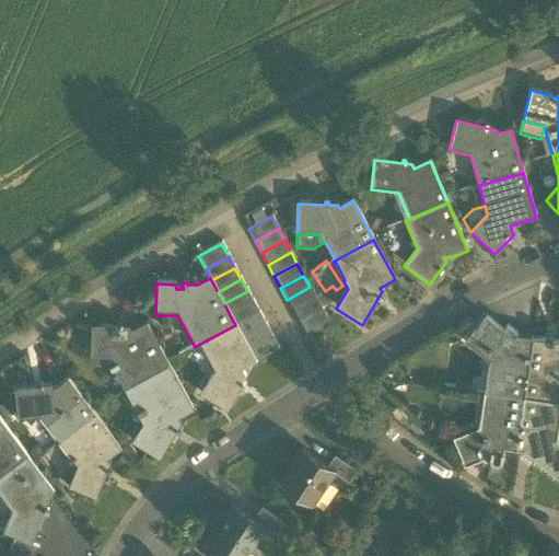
[(316,299),(310,287),(287,300),(293,312),(316,299)]
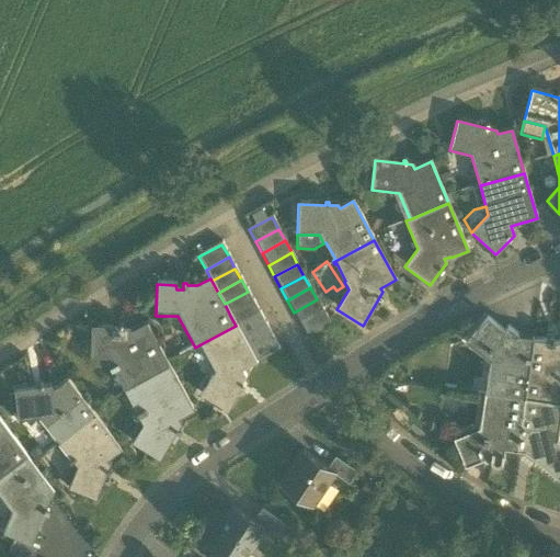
[(236,326),(237,327),(260,315),(254,303),(248,292),(225,304),(230,316),(236,326)]
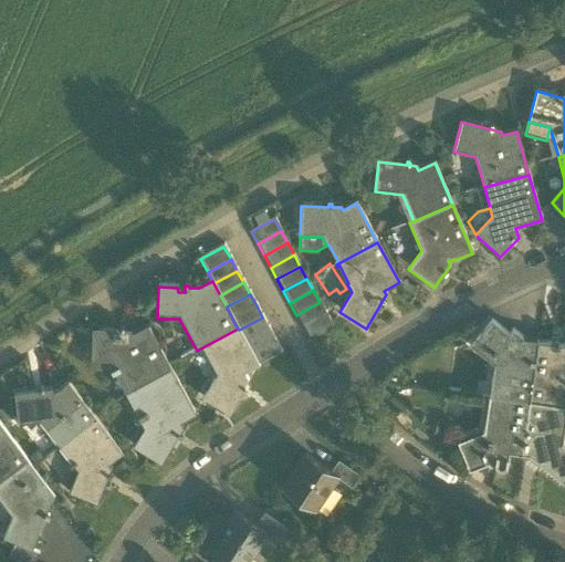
[(326,314),(320,302),(296,315),(303,326),(326,314)]
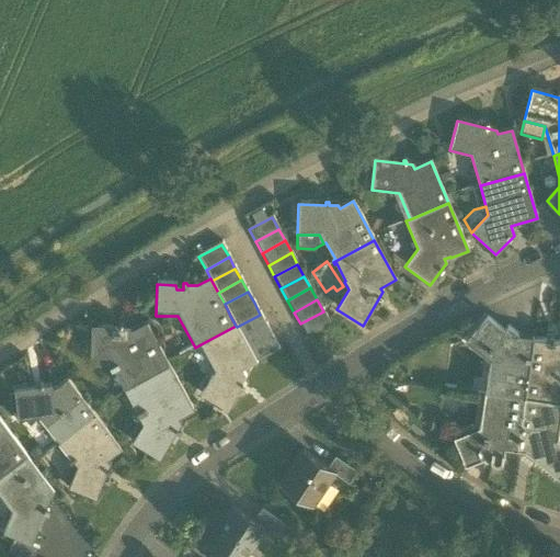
[(330,324),(323,311),(300,324),(307,336),(330,324)]
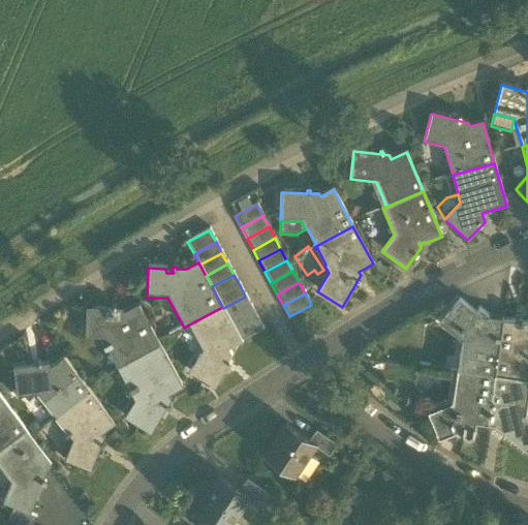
[(223,308),(229,319),(251,308),(245,297),(223,308)]
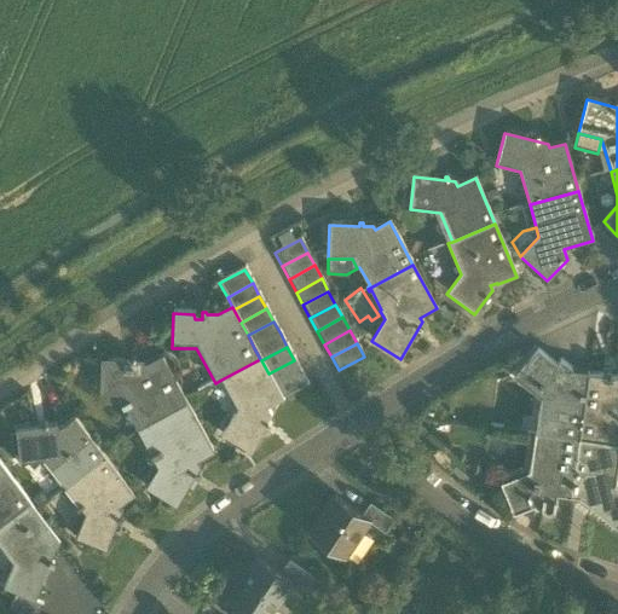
[(538,413),(535,435),(578,442),(587,384),(570,382),(571,370),(560,361),(556,366),(537,352),(515,378),(535,393),(538,388),(547,394),(543,415),(538,413)]
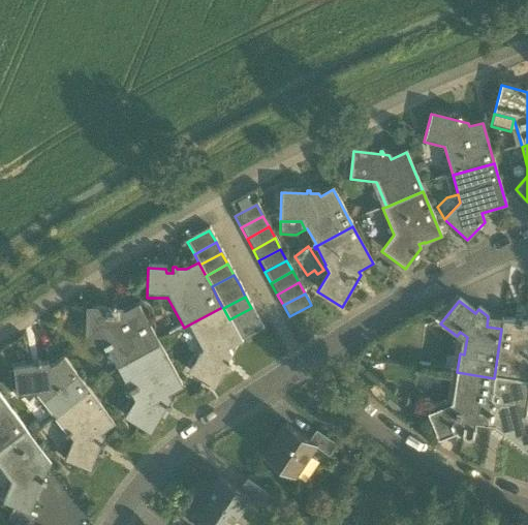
[(105,339),(121,368),(160,347),(137,306),(123,314),(121,310),(86,309),(85,338),(105,339)]
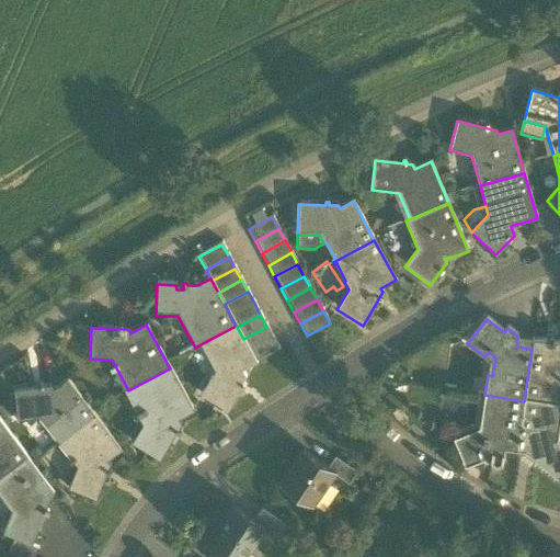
[(237,327),(236,326),(201,344),(216,373),(201,397),(227,412),(241,389),(243,389),(244,387),(241,385),(246,378),(242,372),(256,364),(256,363),(250,351),(243,339),(237,327)]
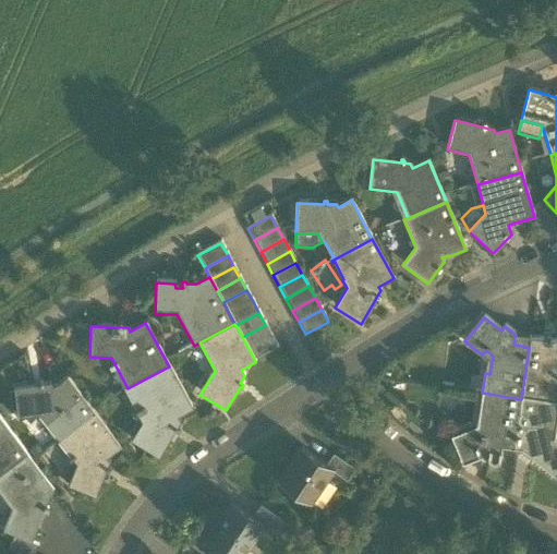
[(242,337),(249,349),(271,336),(265,325),(242,337)]
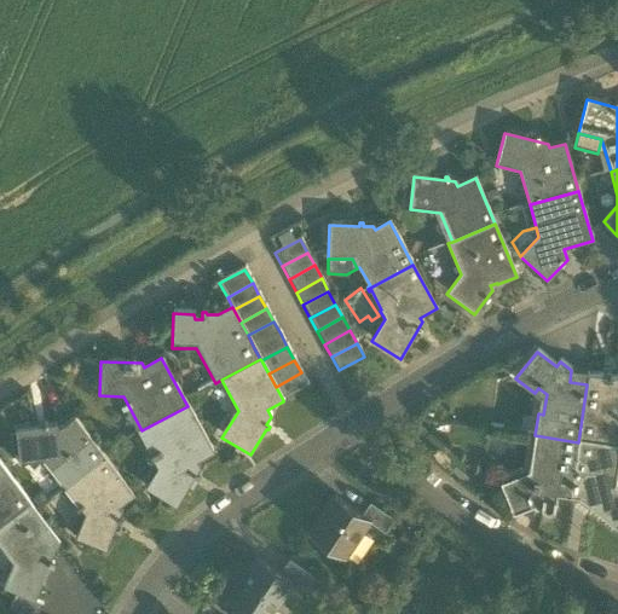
[(309,386),(301,372),(276,387),(283,400),(309,386)]
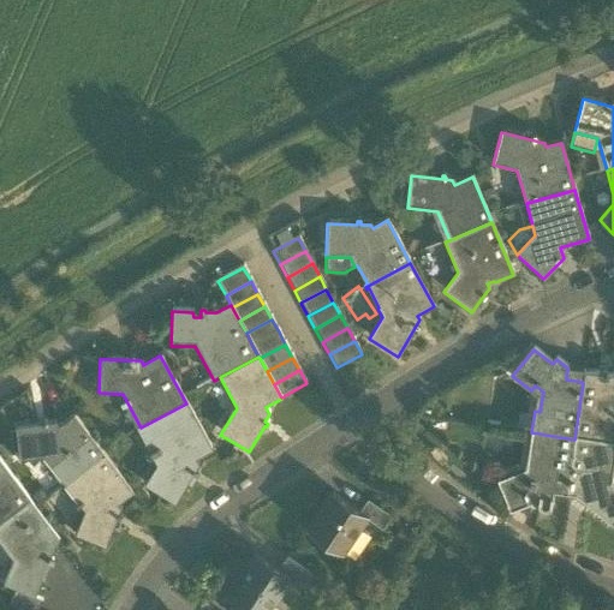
[(583,382),(574,440),(613,444),(613,374),(610,376),(584,372),(583,382)]
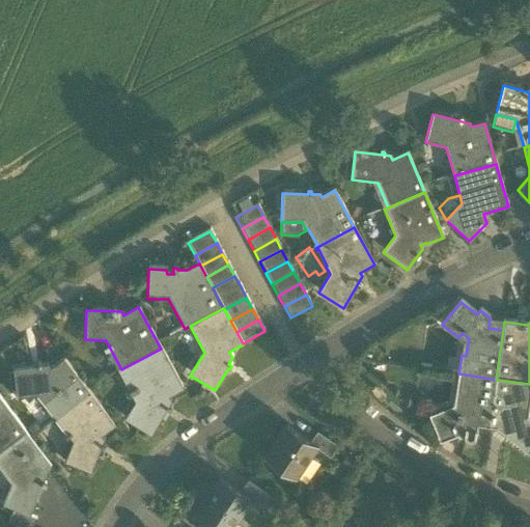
[(184,391),(161,349),(121,369),(138,398),(124,420),(150,436),(171,404),(169,398),(184,391)]
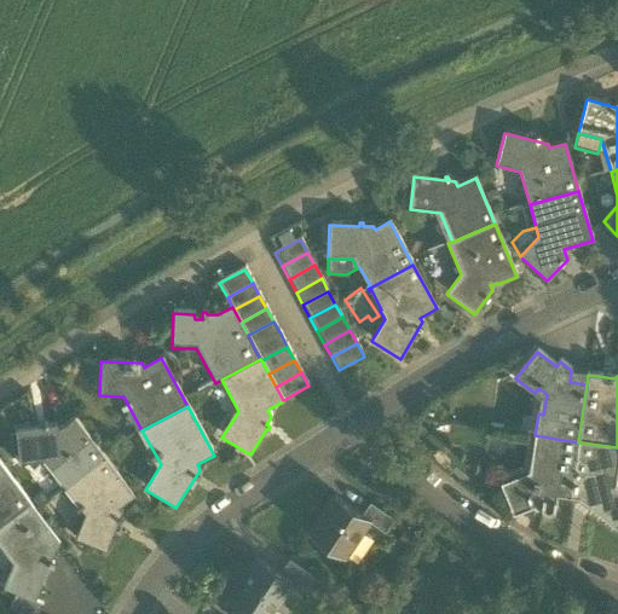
[(42,463),(63,490),(104,459),(74,420),(58,432),(55,427),(46,428),(46,427),(44,427),(44,429),(15,433),(19,467),(42,463)]
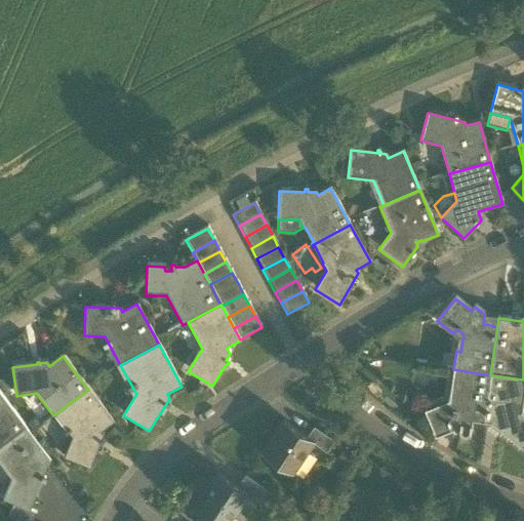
[(483,424),(490,375),(453,369),(448,402),(425,411),(435,439),(453,432),(458,432),(459,436),(464,438),(468,437),(470,434),(472,423),(483,424)]
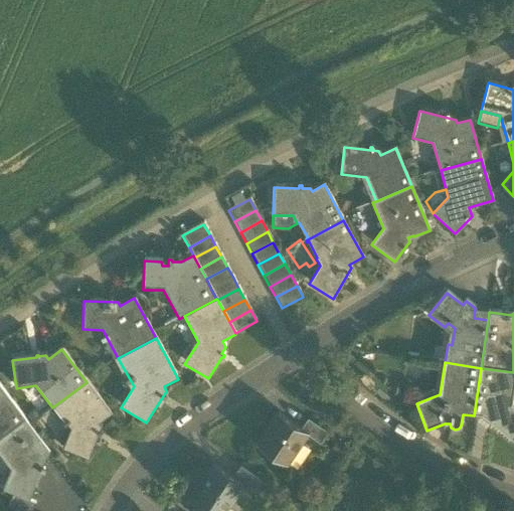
[(513,388),(513,372),(481,368),(474,415),(480,416),(513,443),(513,440),(513,406),(512,405),(513,388)]
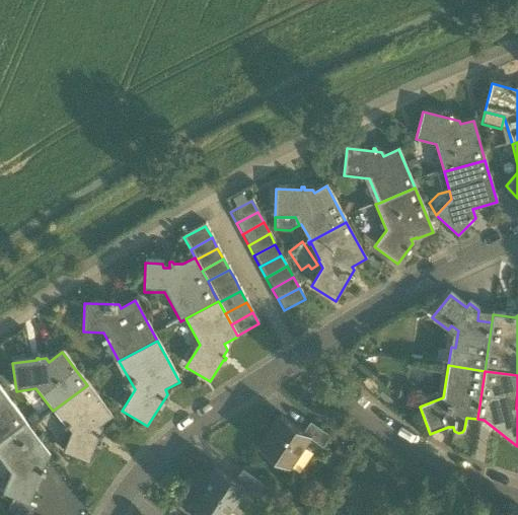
[(112,418),(87,385),(53,411),(65,427),(63,428),(64,430),(66,428),(70,434),(62,453),(88,464),(98,439),(101,440),(102,437),(99,437),(101,431),(99,428),(112,418)]
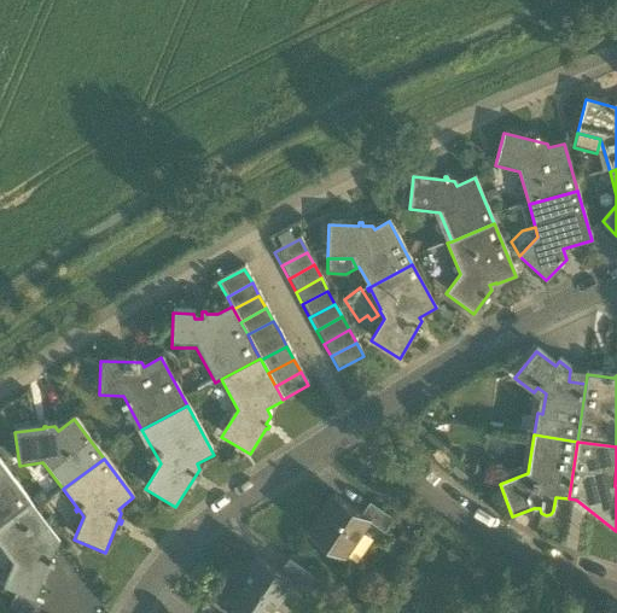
[(0,526),(29,505),(0,465),(0,526)]
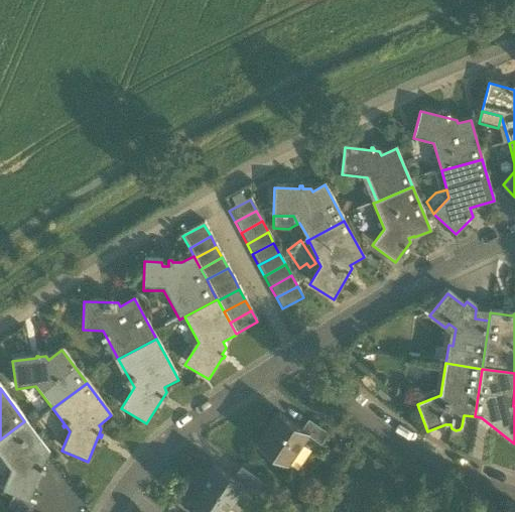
[(256,446),(285,467),(306,435),(307,434),(301,430),(278,414),(256,446)]
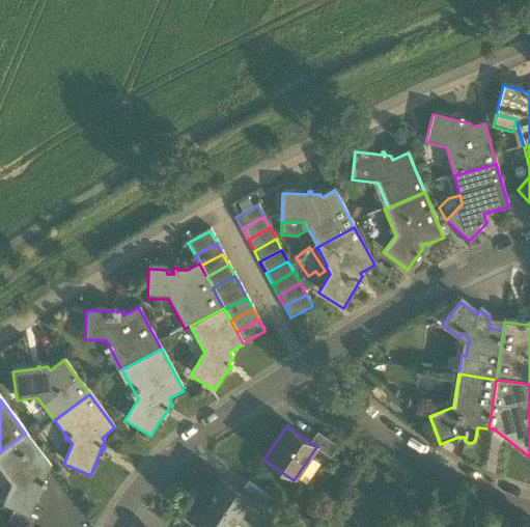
[(315,448),(330,459),(337,447),(316,433),(310,443),(316,447),(315,448)]
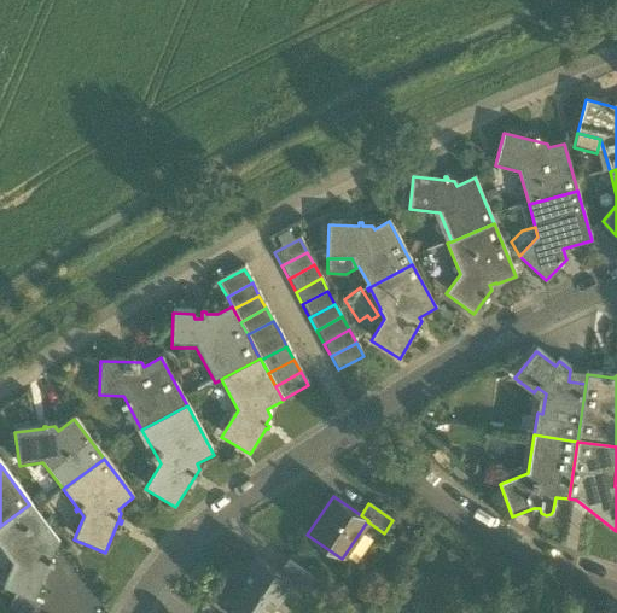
[(59,543),(29,505),(0,526),(0,549),(12,566),(3,589),(16,595),(34,602),(48,566),(52,567),(53,565),(51,564),(59,543)]
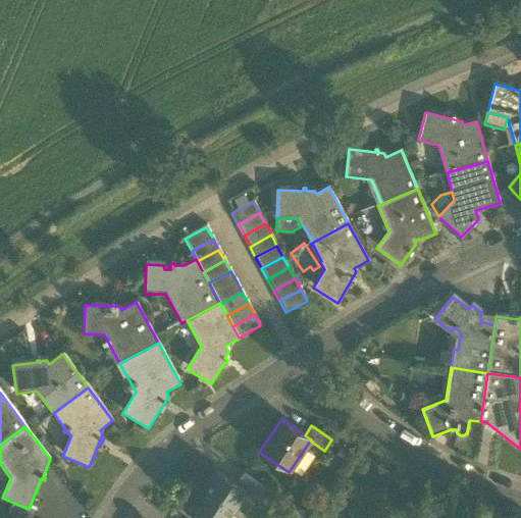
[(190,509),(203,517),(227,517),(245,494),(245,493),(235,485),(215,472),(190,509)]
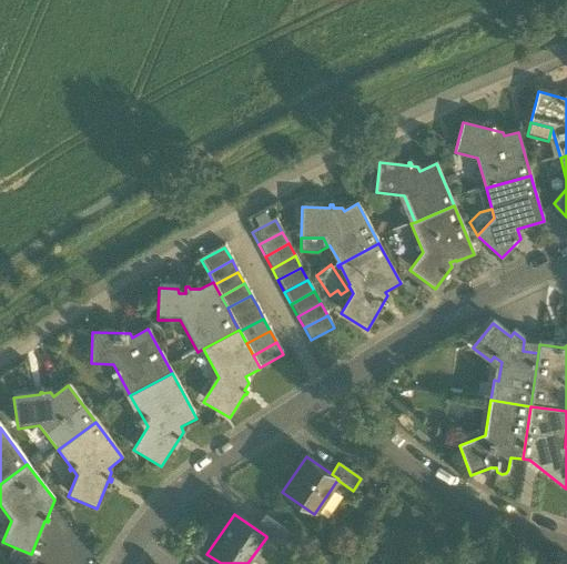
[(266,537),(281,547),(291,533),(264,515),(255,529),(266,536),(266,537)]
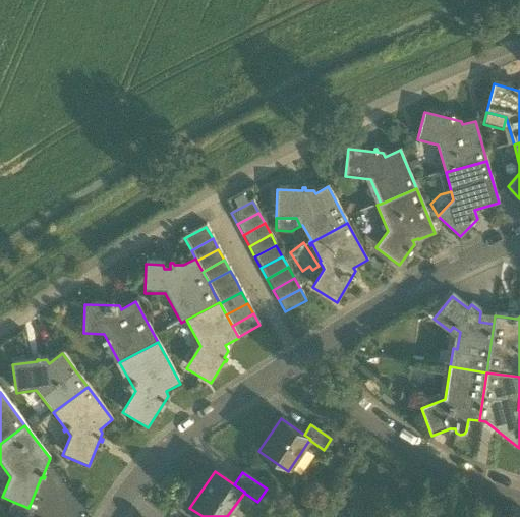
[(8,514),(13,516),(33,516),(36,511),(29,508),(13,502),(8,514)]
